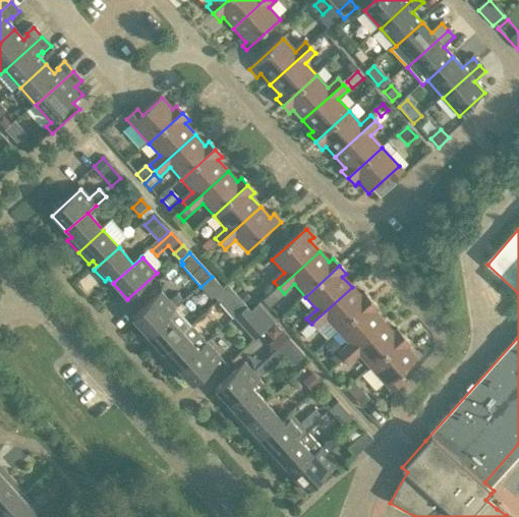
[(224,291),(212,277),(200,287),(213,300),(215,298),(218,302),(231,291),(228,287),(224,291)]
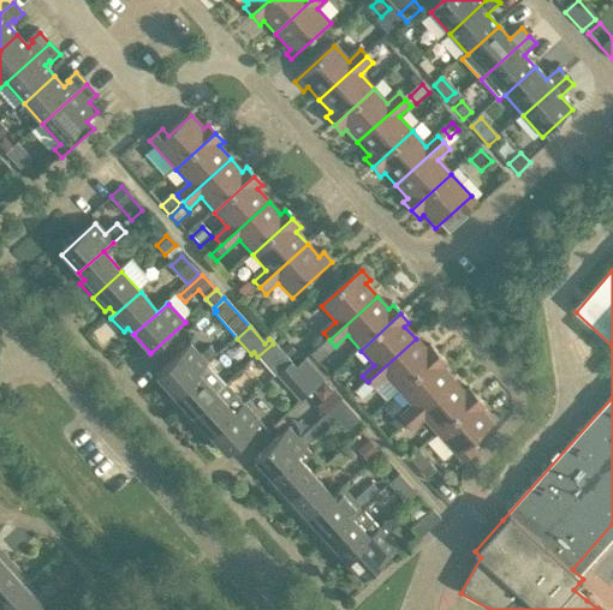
[(427,352),(416,339),(368,382),(374,389),(386,378),(399,393),(439,357),(432,348),(427,352)]
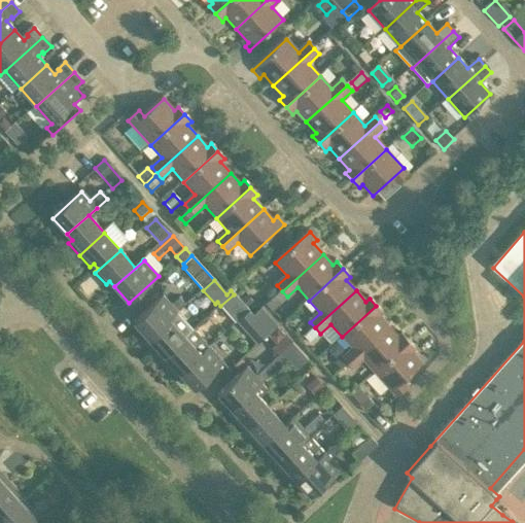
[(241,303),(234,294),(220,306),(237,324),(250,312),(247,309),(241,303)]
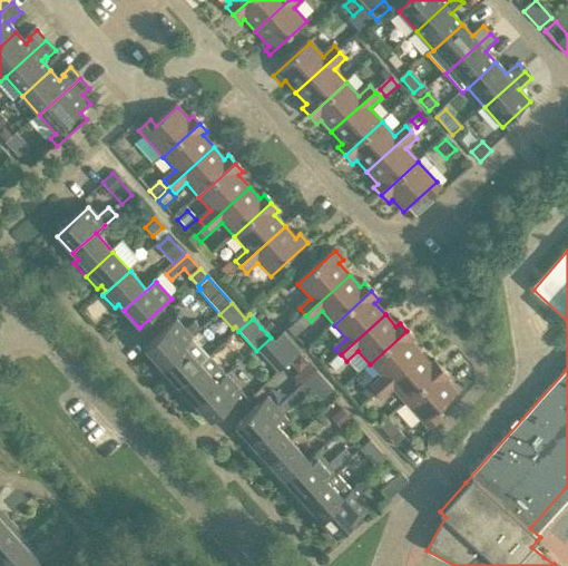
[(261,328),(267,334),(274,328),(268,321),(261,328)]
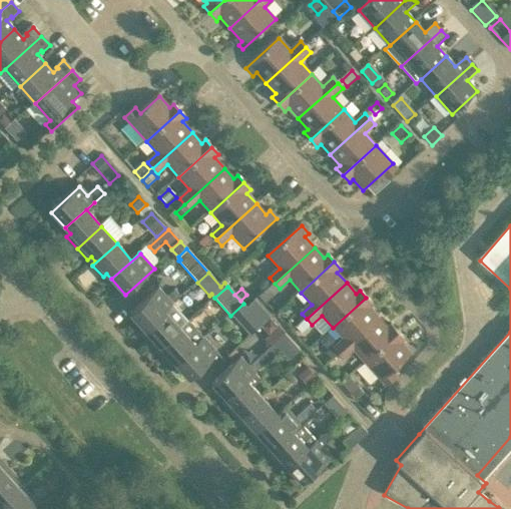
[(159,290),(130,315),(144,331),(173,306),(181,299),(176,294),(168,300),(159,290)]
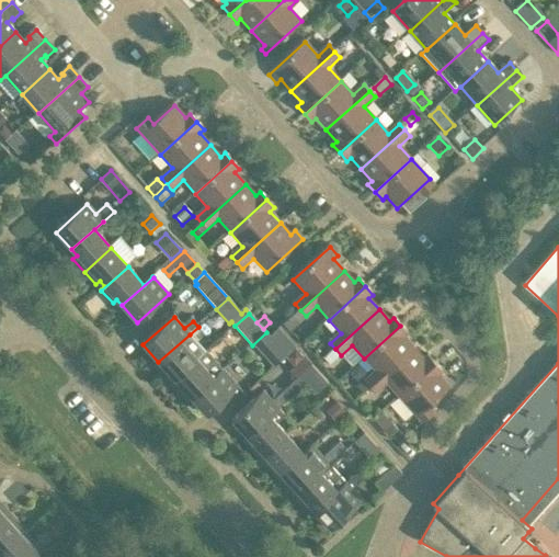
[(291,332),(299,325),(293,317),(284,325),(291,332)]
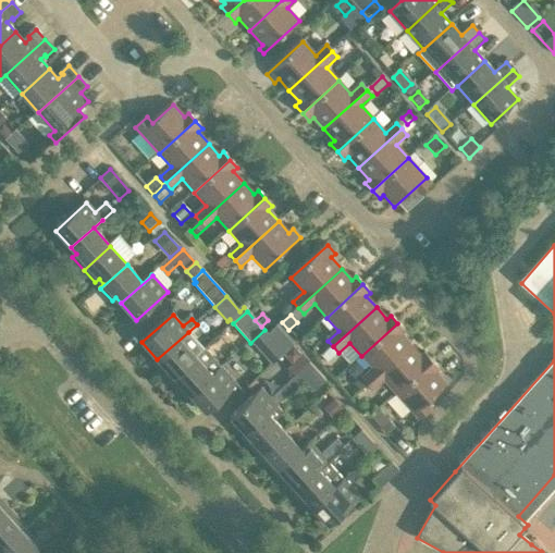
[(554,320),(549,316),(544,320),(551,327),(554,322),(554,320)]
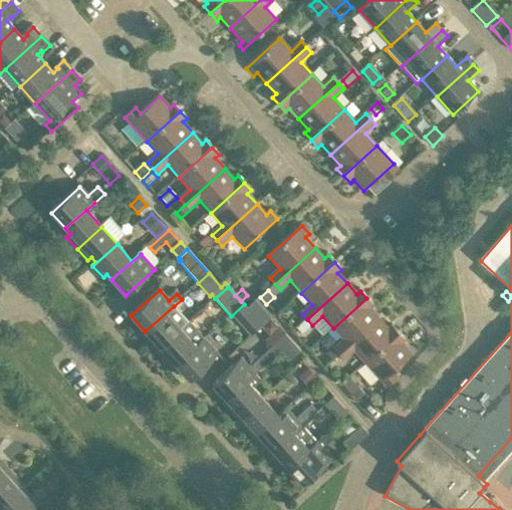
[(373,305),(366,298),(333,328),(344,340),(334,349),(339,355),(379,319),(370,308),(373,305)]
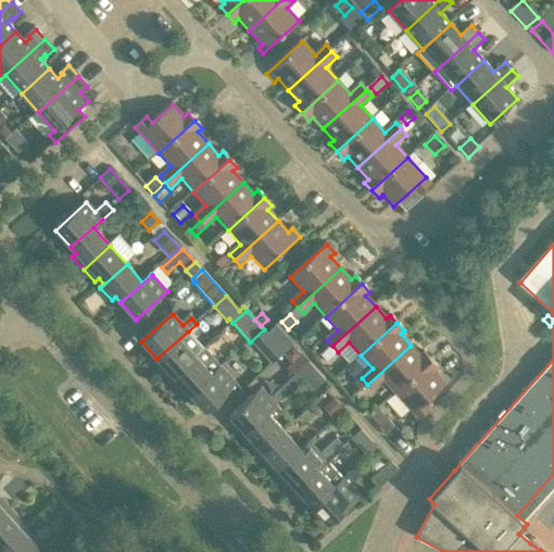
[(179,339),(188,331),(156,359),(162,364),(159,367),(170,380),(196,358),(179,339)]
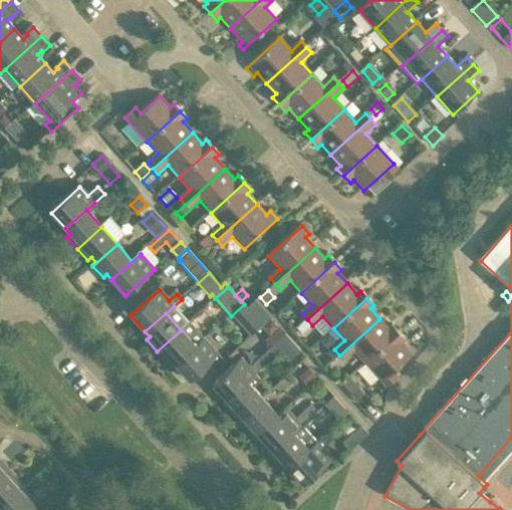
[(243,306),(232,316),(237,322),(249,312),(243,306)]
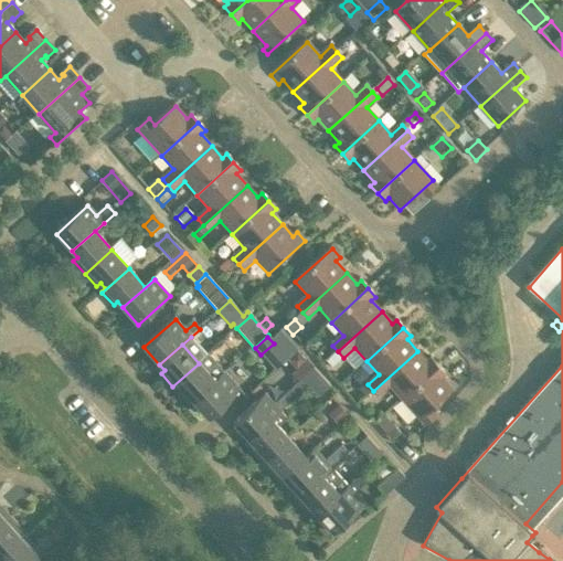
[(297,351),(285,360),(298,379),(310,370),(297,351)]
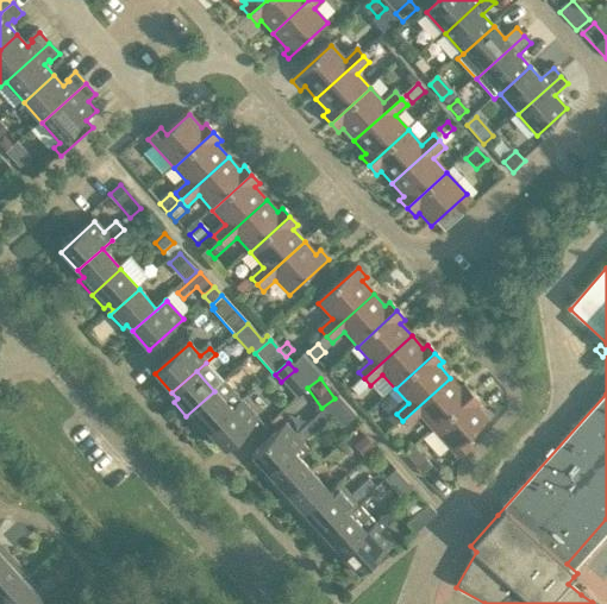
[(461,391),(450,378),(402,421),(408,427),(420,416),(433,432),(473,396),(465,387),(461,391)]
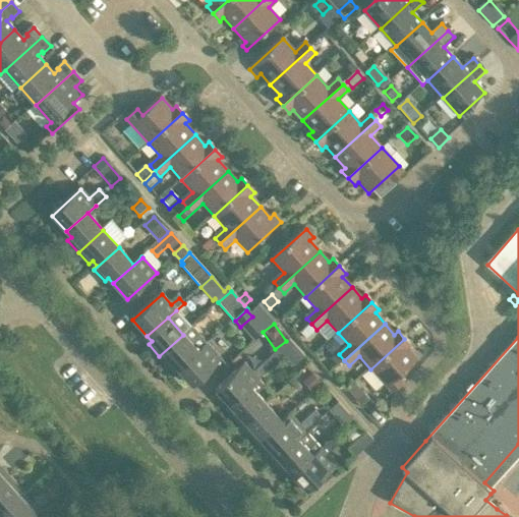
[(173,365),(178,370),(208,344),(191,327),(183,335),(159,356),(170,368),(173,365)]
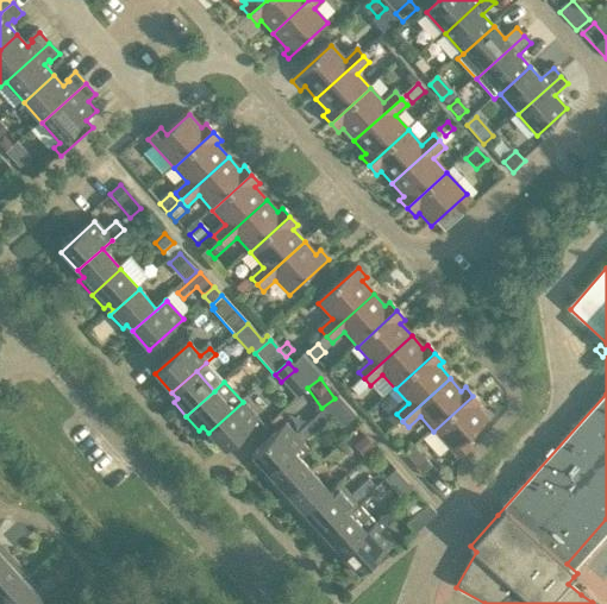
[(481,404),(473,396),(433,432),(460,460),(473,448),(467,441),(488,421),(476,408),(481,404)]
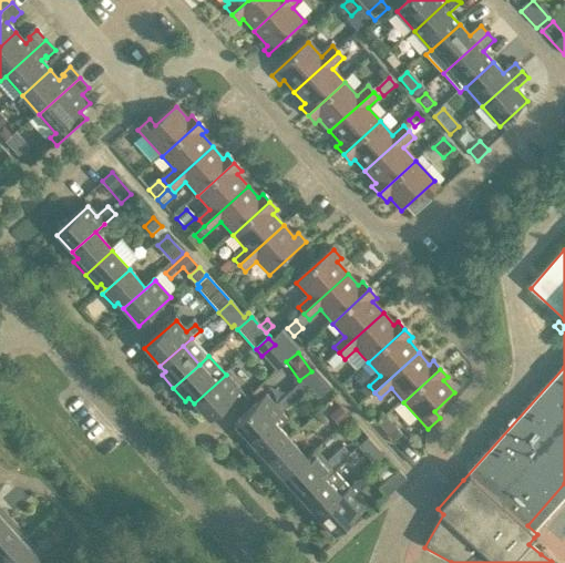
[(287,397),(276,407),(266,397),(235,426),(250,442),(283,415),(310,389),(321,378),(316,371),(287,397)]
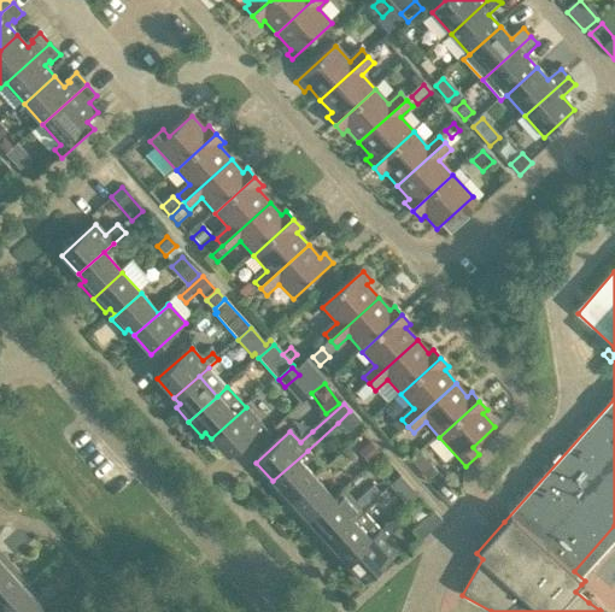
[(228,458),(263,427),(246,407),(211,439),(228,458)]
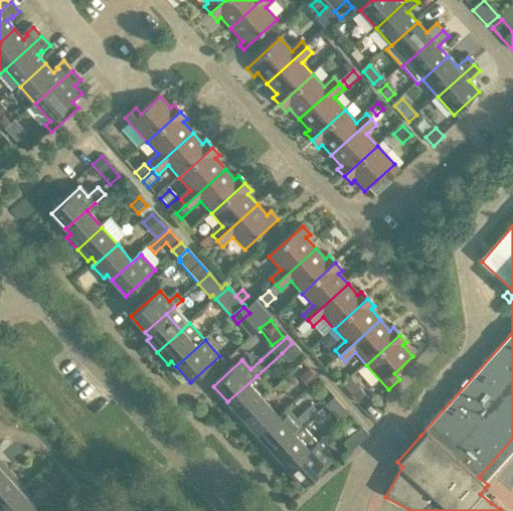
[(292,343),(282,353),(291,363),(302,354),(292,343)]
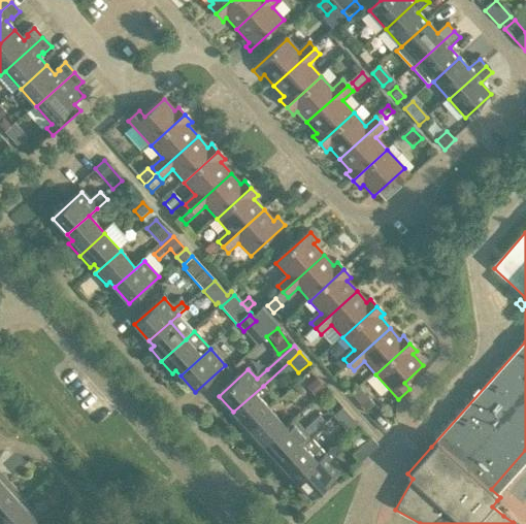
[(263,386),(233,412),(238,418),(234,421),(245,433),(270,411),(255,393),(263,386)]
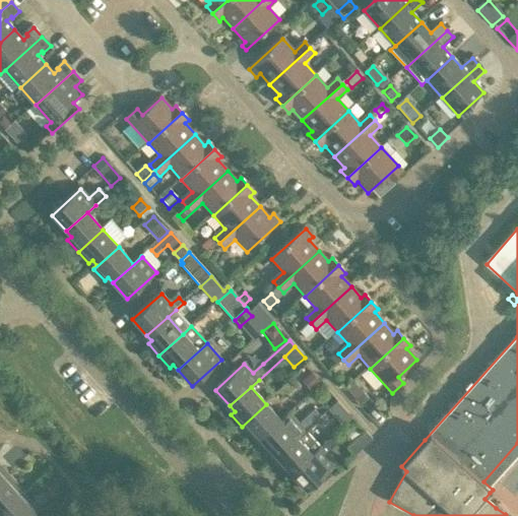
[(354,400),(361,407),(369,399),(363,392),(354,400)]
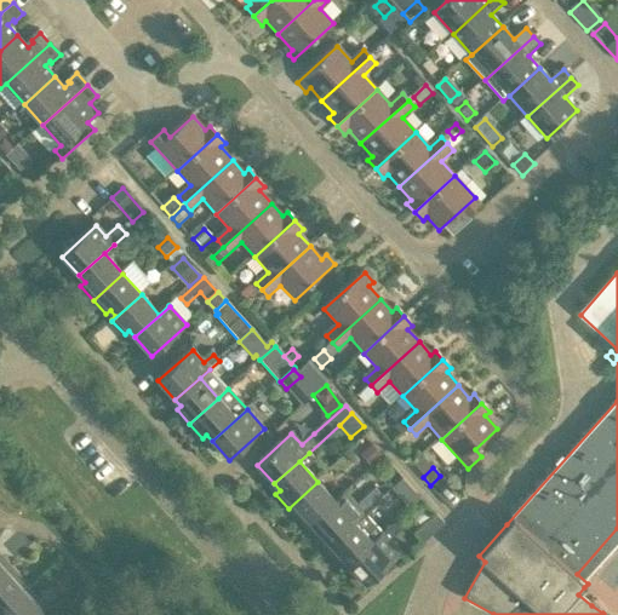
[(406,504),(417,494),(404,480),(393,490),(406,504)]
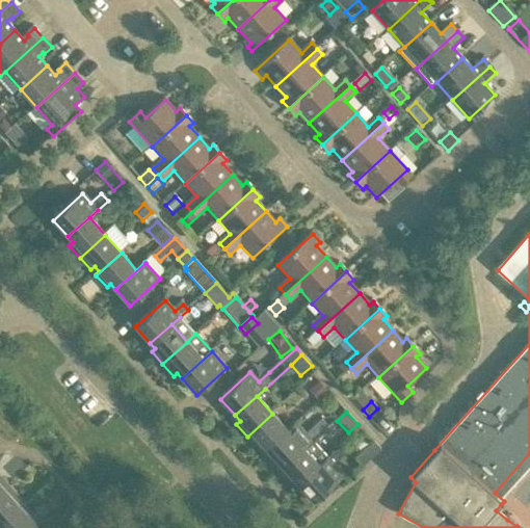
[(263,454),(288,431),(272,414),(247,437),(252,433),(256,439),(253,442),(263,454)]
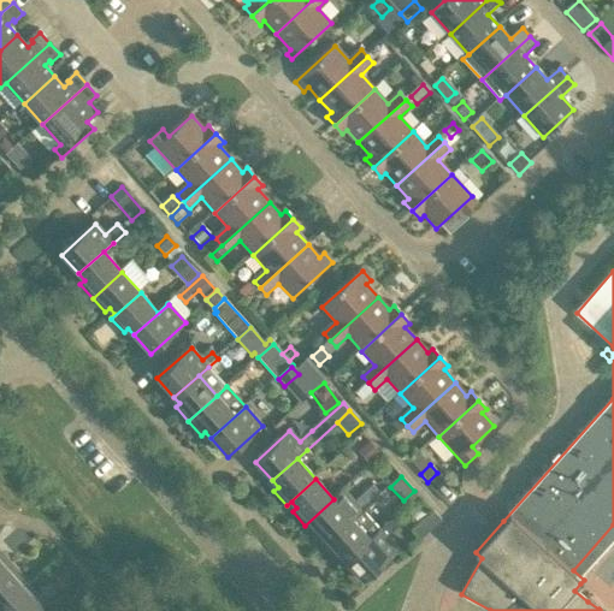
[(343,491),(334,499),(305,526),(318,539),(322,535),(328,541),(323,545),(324,546),(362,511),(381,494),(373,487),(355,503),(343,491)]
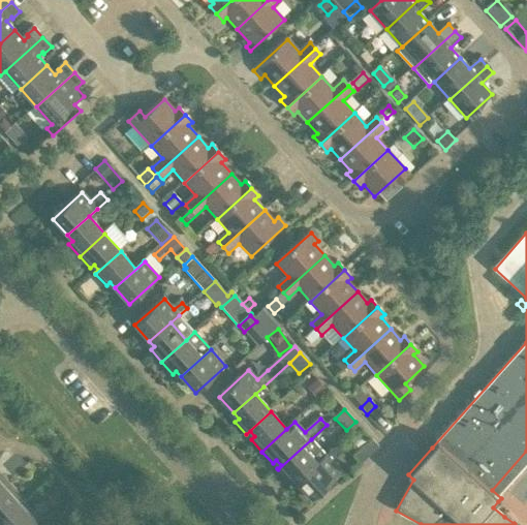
[(298,483),(327,456),(311,439),(278,469),(288,481),(292,477),(298,483)]
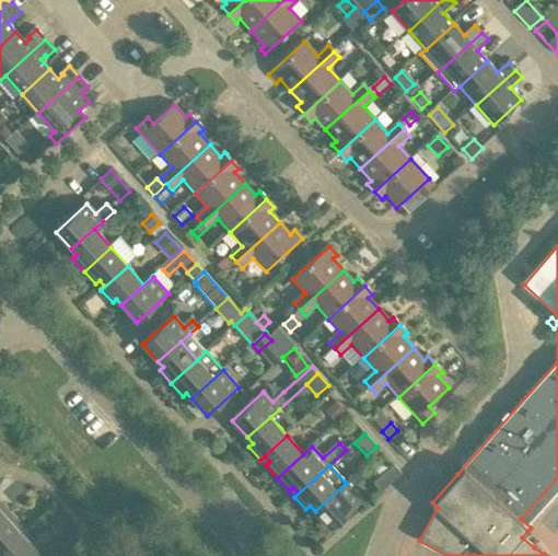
[(382,477),(390,486),(403,475),(394,465),(382,477)]
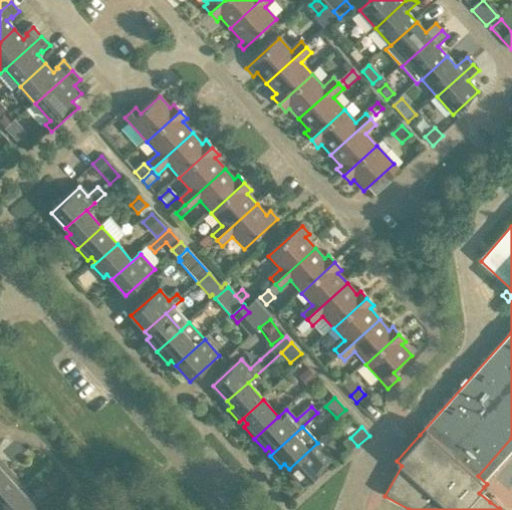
[(289,469),(285,473),(292,481),(290,483),(297,490),(332,460),(323,450),(334,440),(329,434),(317,444),(317,443),(289,469)]
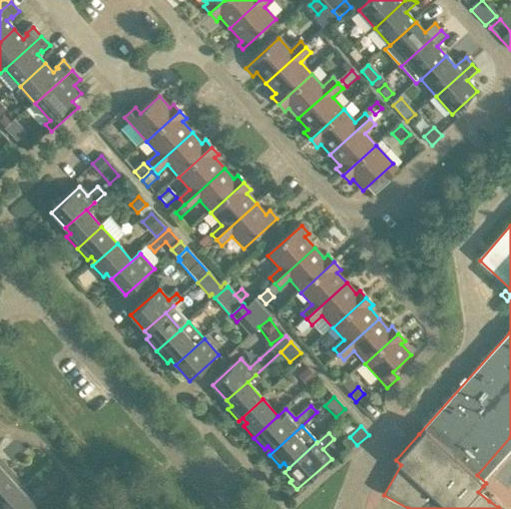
[(0,477),(9,470),(0,459),(0,477)]
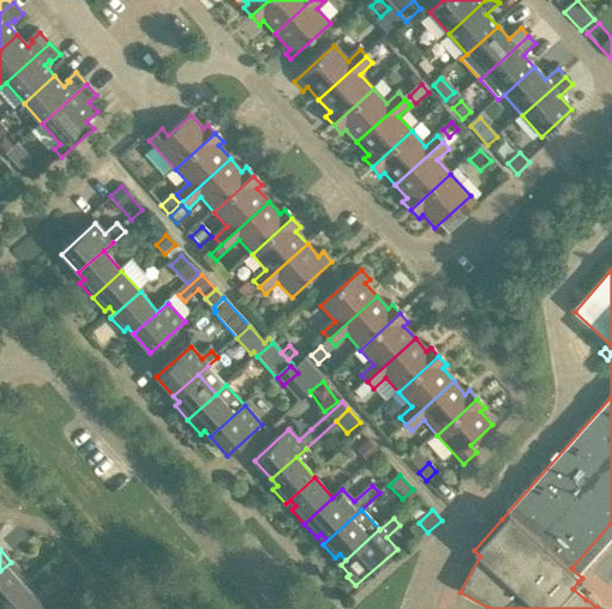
[(0,608),(25,586),(19,580),(23,577),(11,562),(0,571),(0,608)]
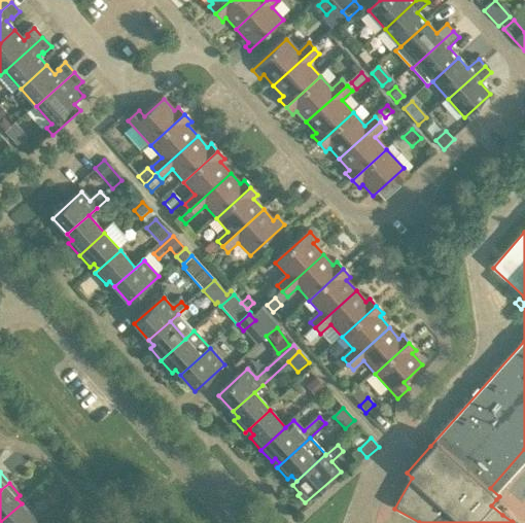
[(33,522),(36,520),(22,503),(0,522),(33,522)]
